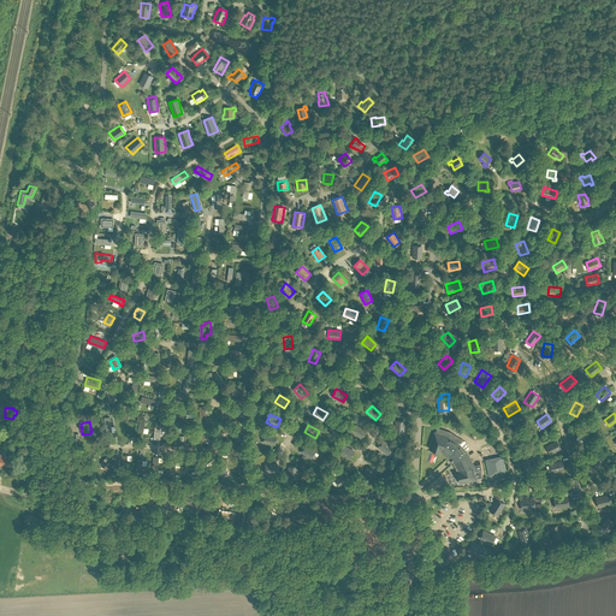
[(362,438),(366,431),(356,425),(351,432),(362,438)]
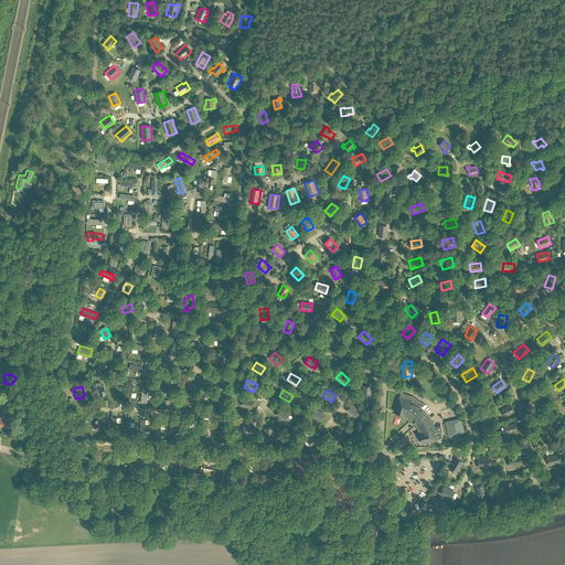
[(472,403),(479,401),(476,390),(468,393),(472,403)]
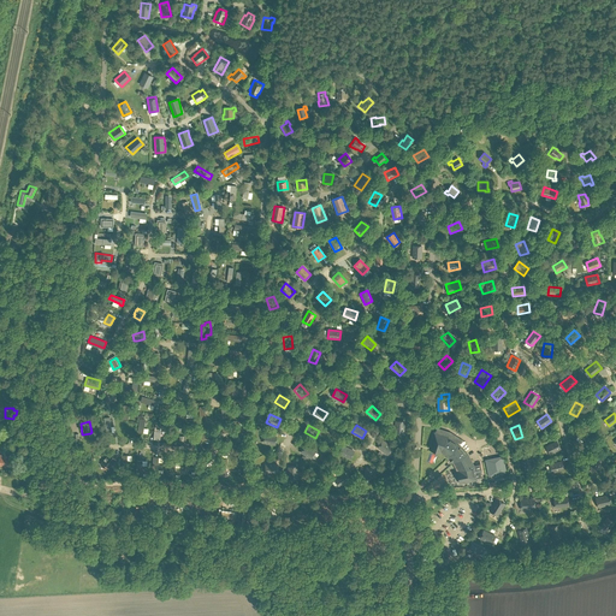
[(584,440),(591,431),(585,426),(578,436),(584,440)]
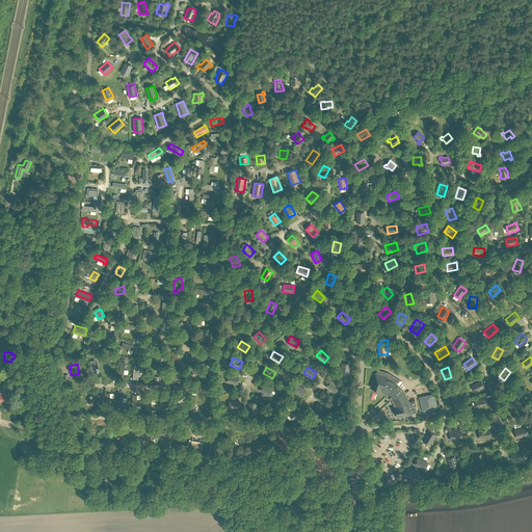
[(399,380),(389,373),(377,369),(376,374),(375,374),(371,387),(381,390),(388,394),(389,396),(391,399),(391,398),(393,400),(396,406),(398,418),(411,415),(411,414),(416,413),(415,407),(416,407),(415,401),(408,402),(404,392),(397,384),(400,380),(399,380)]
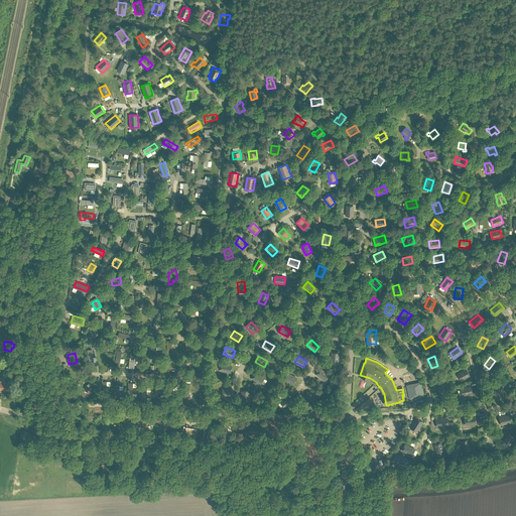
[(230,373),(232,366),(222,364),(221,371),(230,373)]
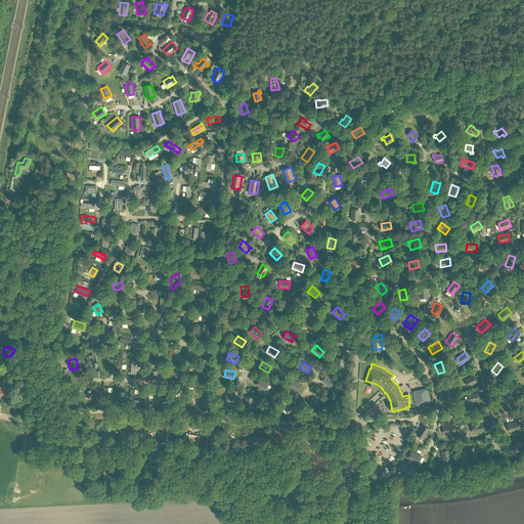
[(330,387),(334,381),(325,375),(321,381),(330,387)]
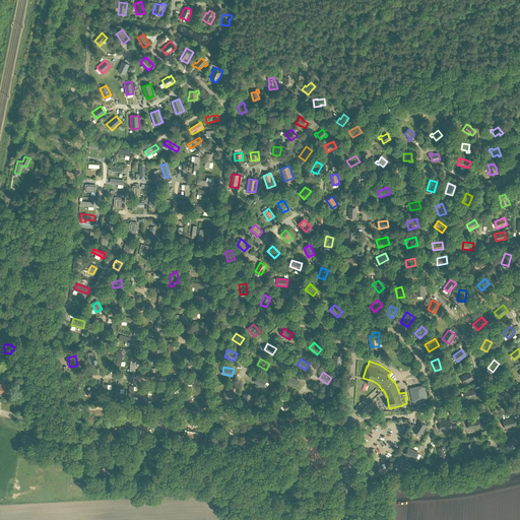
[(464,383),(473,379),(470,373),(461,377),(464,383)]
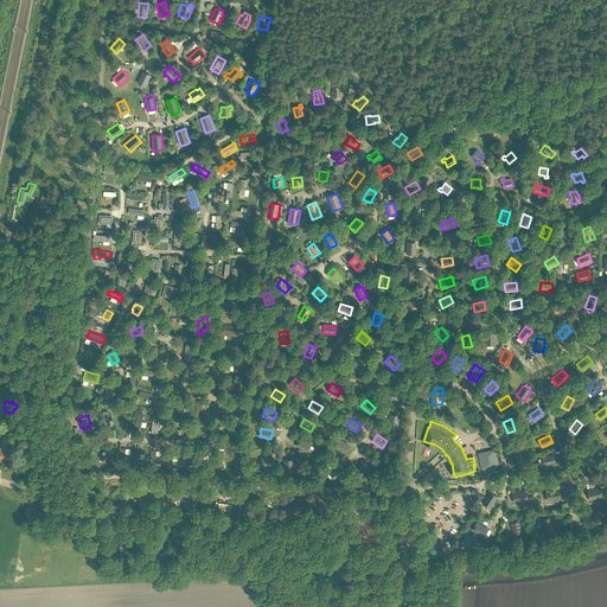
[(307,452),(311,445),(301,439),(296,446),(307,452)]
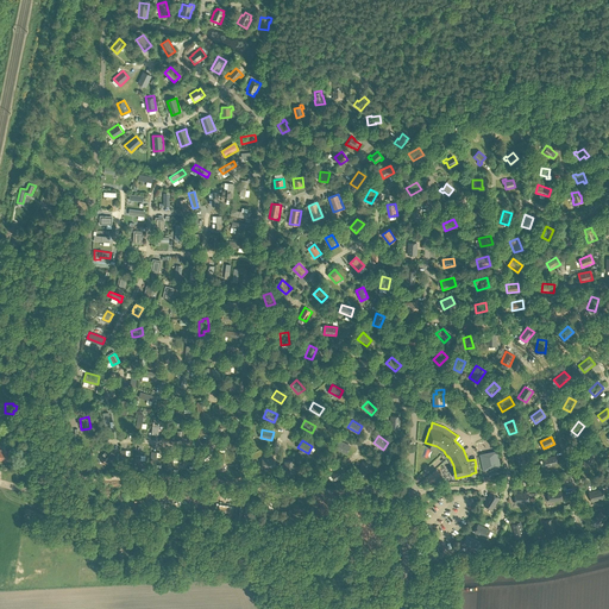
[(346,453),(350,446),(339,440),(336,449),(346,453)]
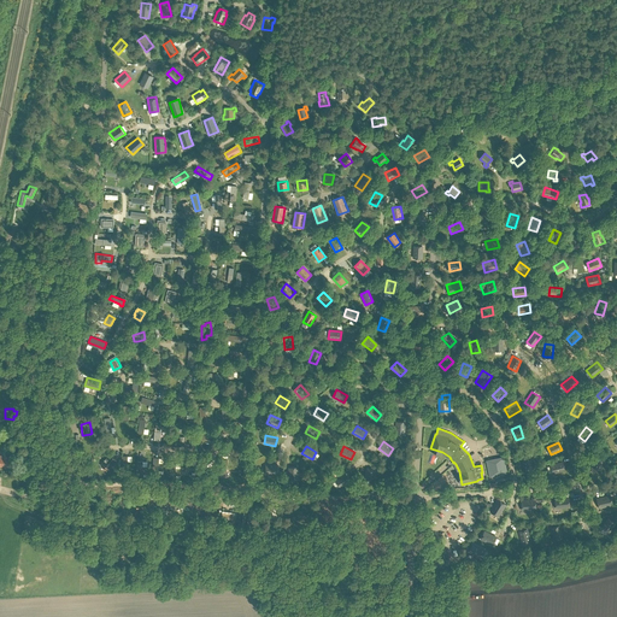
[(11,469),(12,456),(0,454),(0,465),(5,466),(4,469),(11,469)]
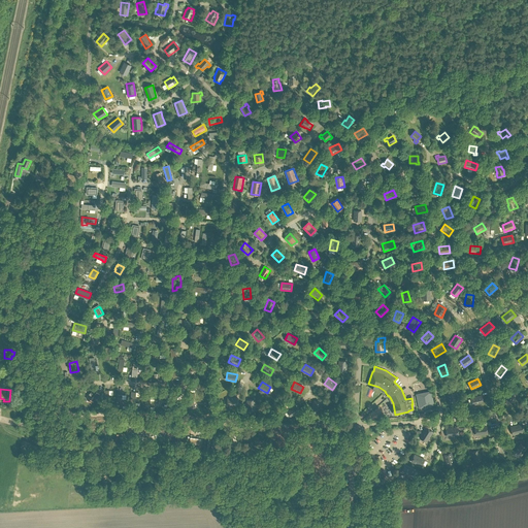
[(93,389),(87,396),(93,401),(99,394),(93,389)]
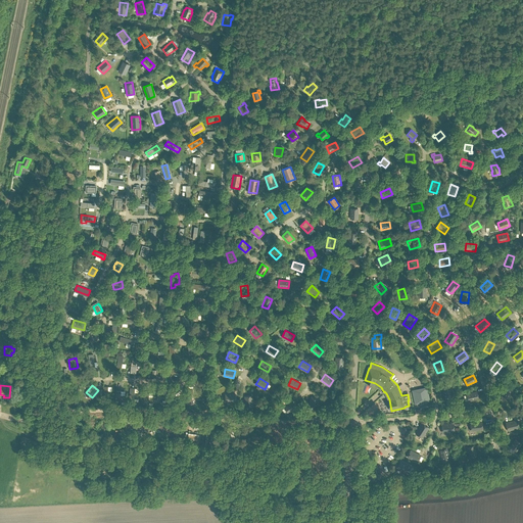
[(504,389),(501,394),(508,398),(512,389),(506,386),(504,389)]
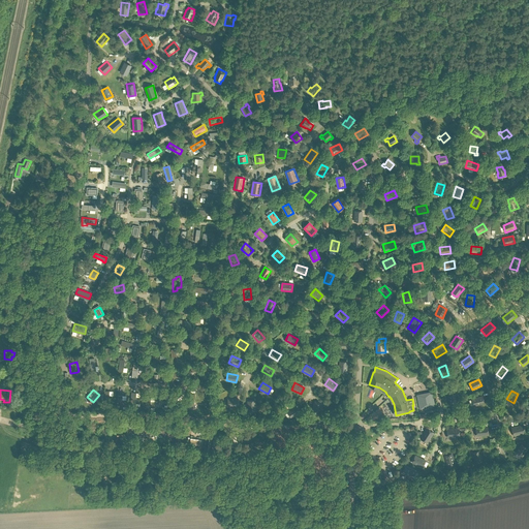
[(419,409),(435,405),(432,392),(431,392),(417,395),(416,395),(419,409)]
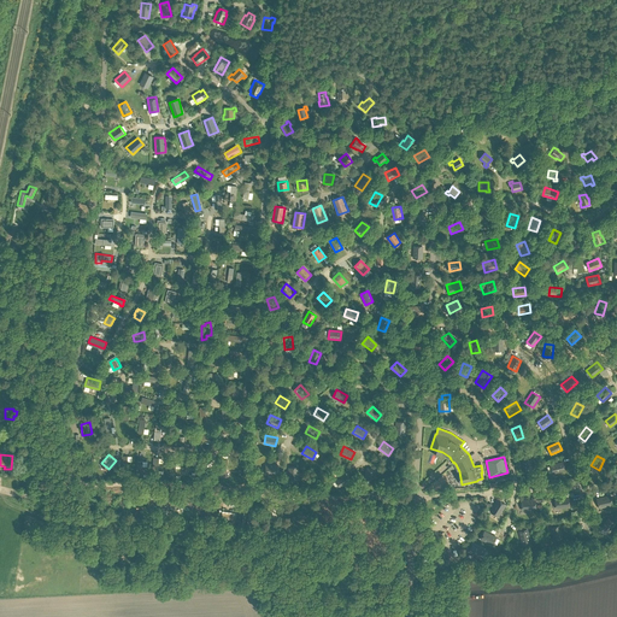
[(524,472),(533,471),(532,459),(523,460),(524,472)]
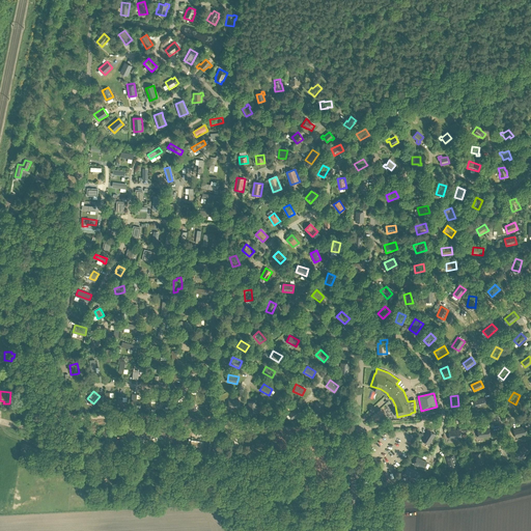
[(383,397),(362,416),(366,420),(386,401),(383,397)]
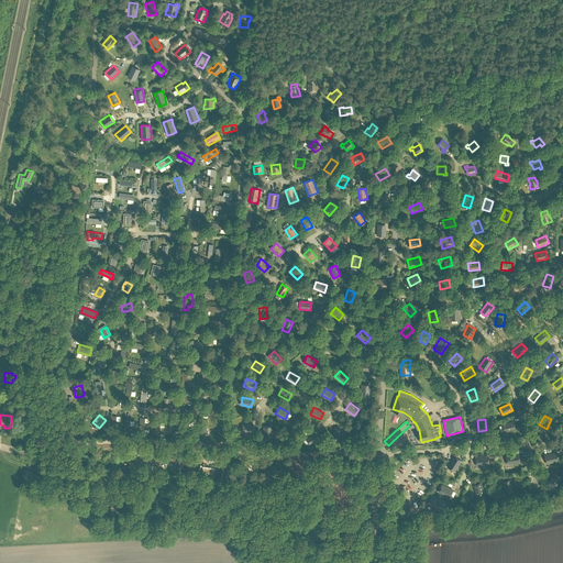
[(505,432),(515,429),(514,422),(503,424),(505,432)]
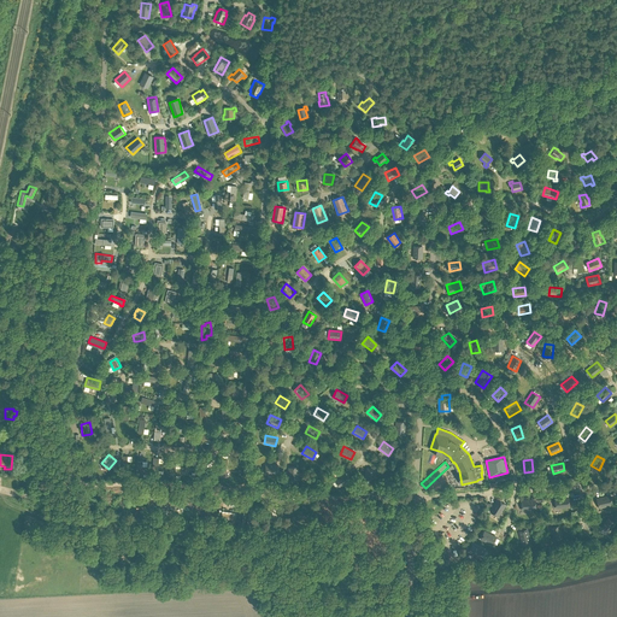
[(291,480),(299,479),(298,468),(289,468),(291,480)]
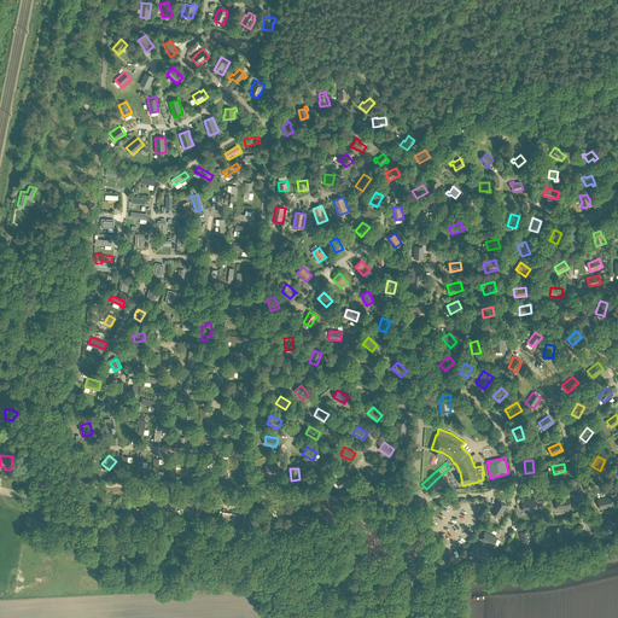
[(372,483),(375,472),(368,468),(363,481),(372,483)]
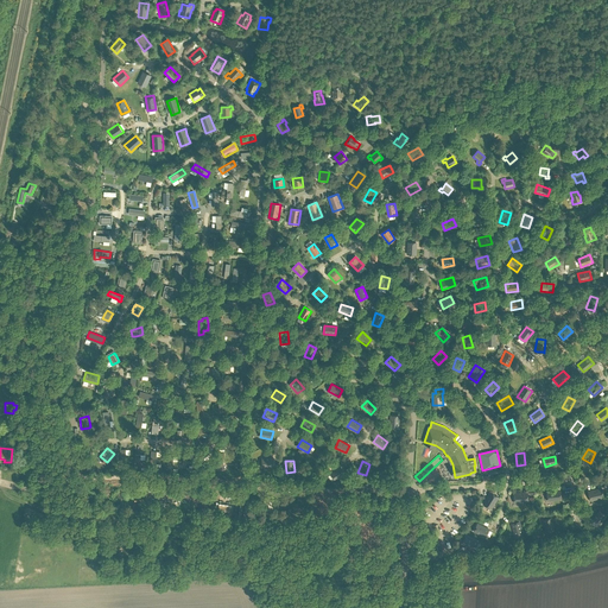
[(335,480),(344,474),(341,467),(330,473),(335,480)]
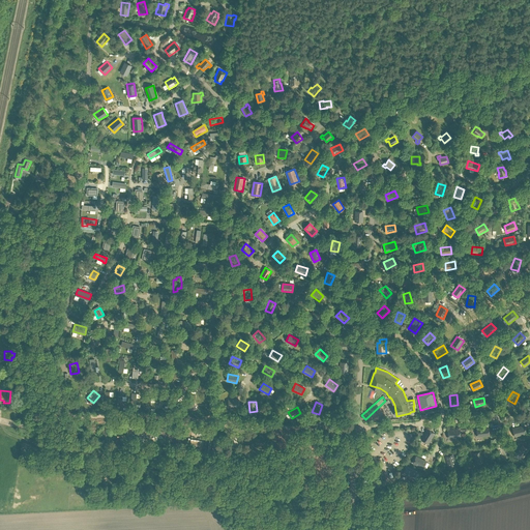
[(512,428),(514,437),(527,434),(525,424),(512,428)]
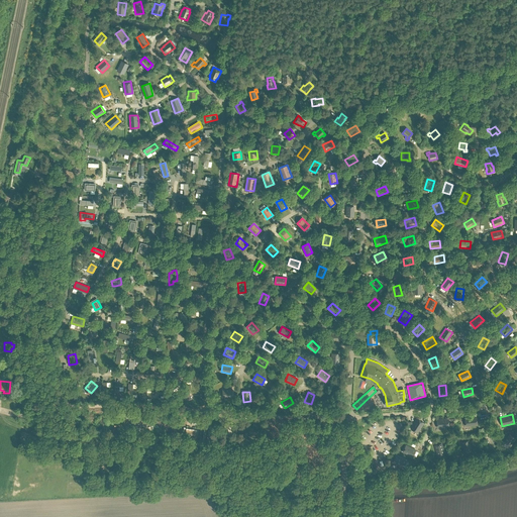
[(464,417),(466,426),(478,425),(477,415),(464,417)]
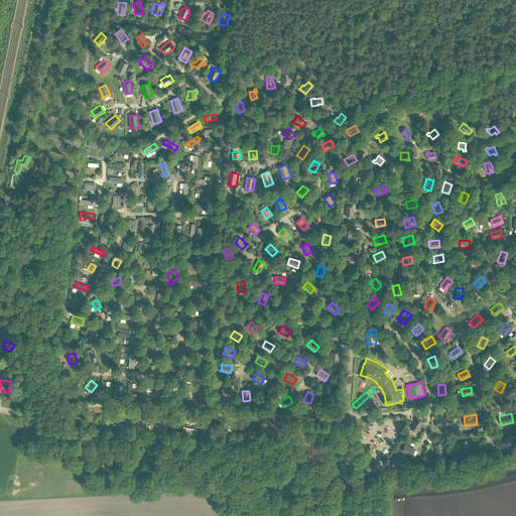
[(409,427),(417,432),(423,421),(415,416),(409,427)]
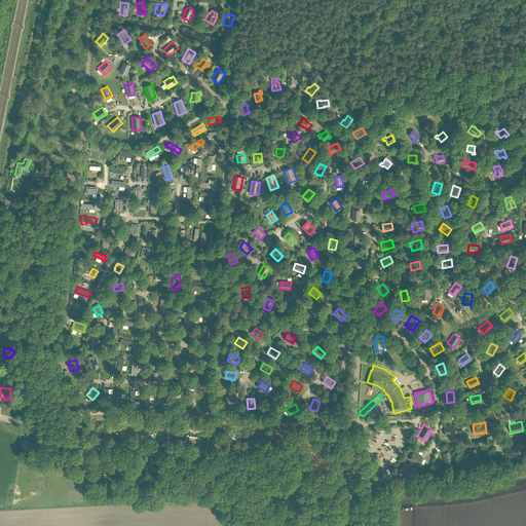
[(444,425),(445,435),(457,435),(456,425),(444,425)]
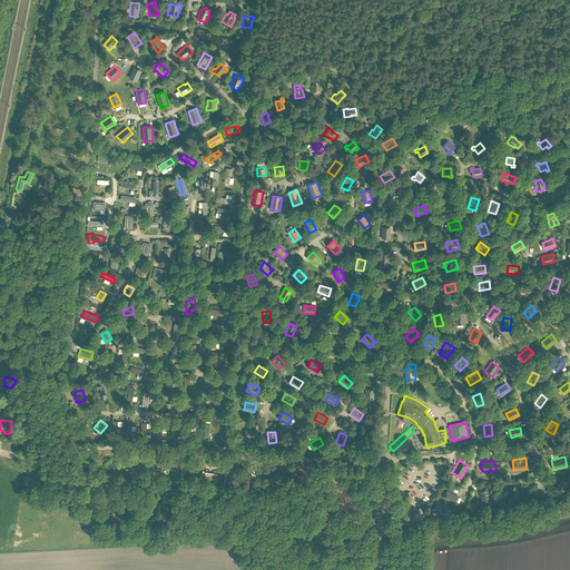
[(562,492),(569,483),(562,479),(556,488),(562,492)]
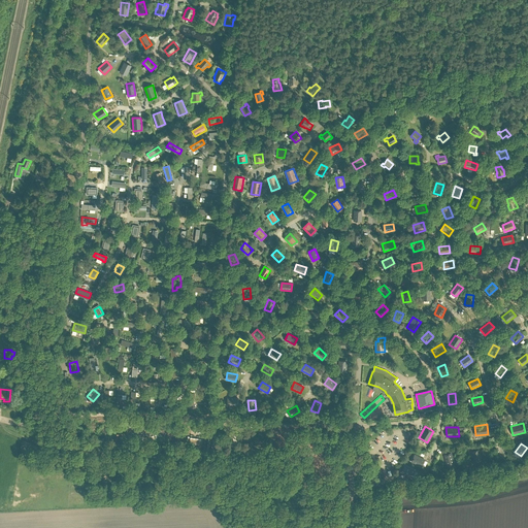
[(471,453),(474,462),(482,460),(479,451),(471,453)]
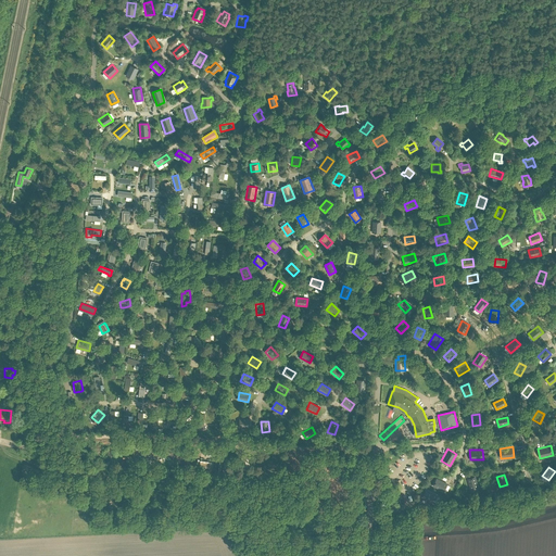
[(470,490),(478,488),(475,477),(467,479),(470,490)]
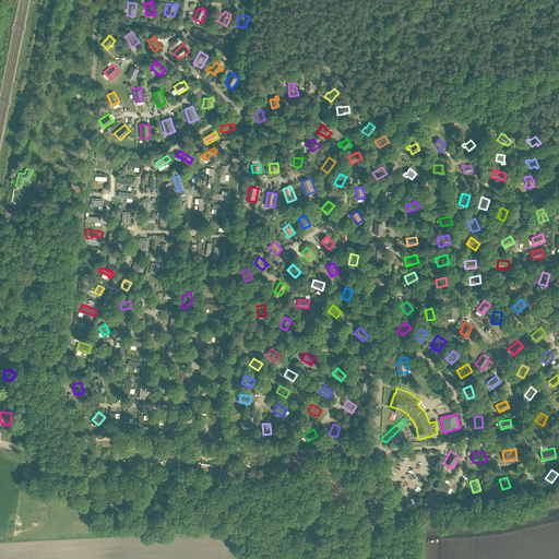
[(439,482),(436,488),(447,494),(447,492),(449,487),(450,487),(439,482)]
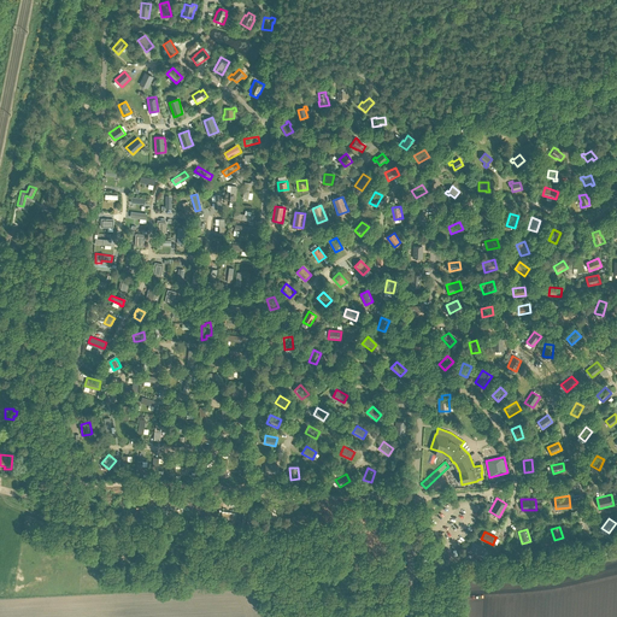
[(482,557),(485,551),(485,550),(472,544),(469,552),(481,557),(482,557)]
